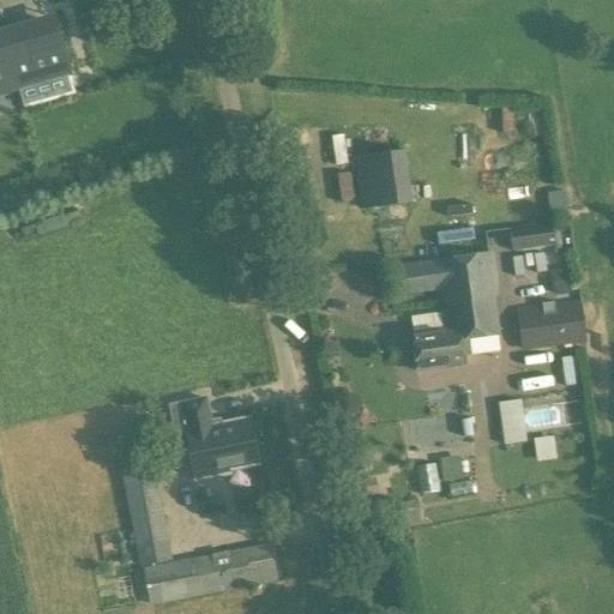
[(54,24),(18,34),(17,29),(0,32),(0,38),(14,89),(68,73),(54,24)]
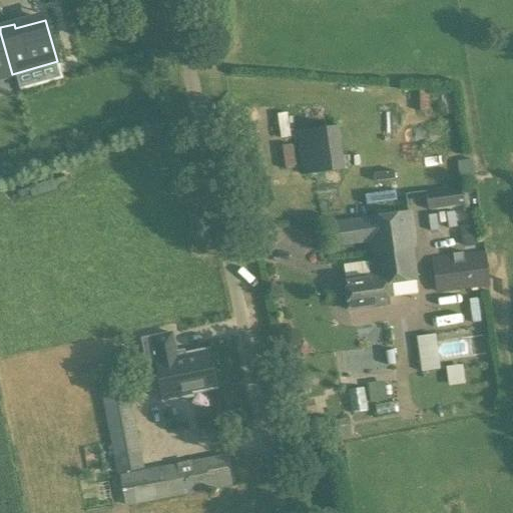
[(0,77),(12,74),(0,32),(0,77)]
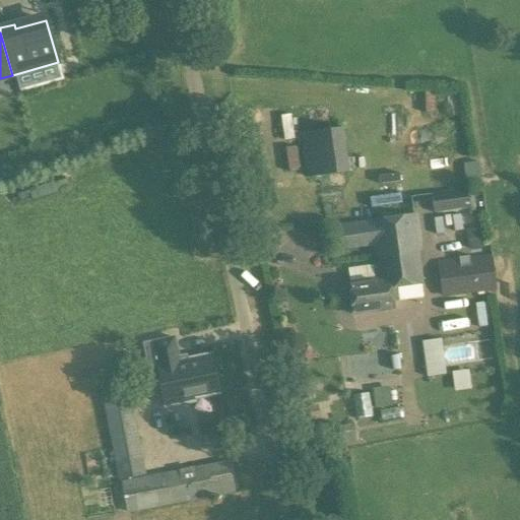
[(304,120),(305,132),(300,133),(305,178),(348,172),(342,127),(337,128),(335,115),(304,120)]
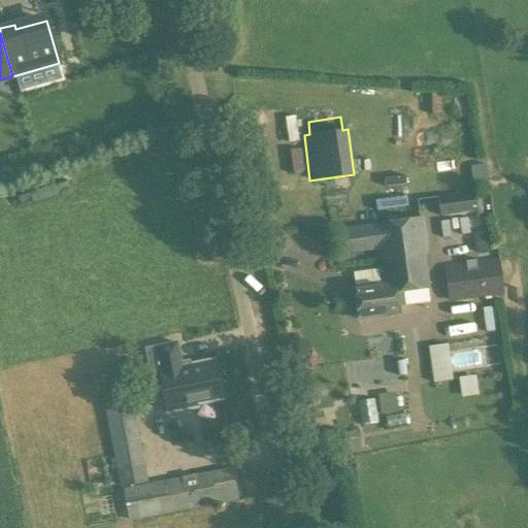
[(473,192),(437,197),(439,217),(476,211),(473,192)]
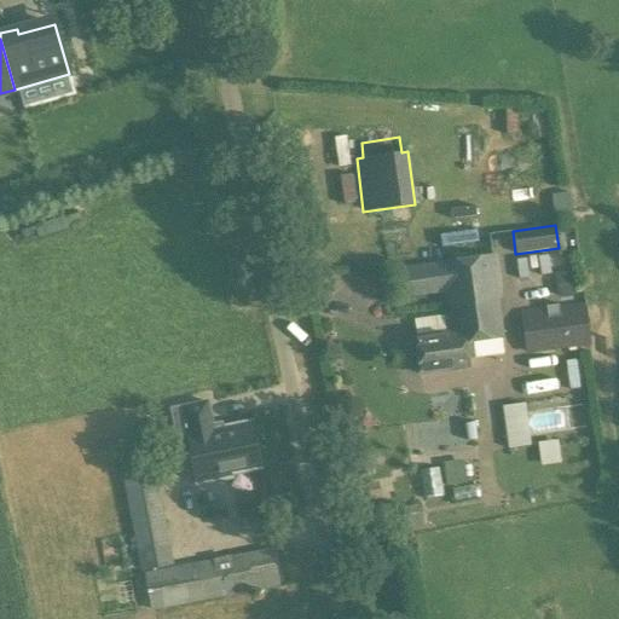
[(440,232),(441,243),(478,242),(476,230),(440,232)]
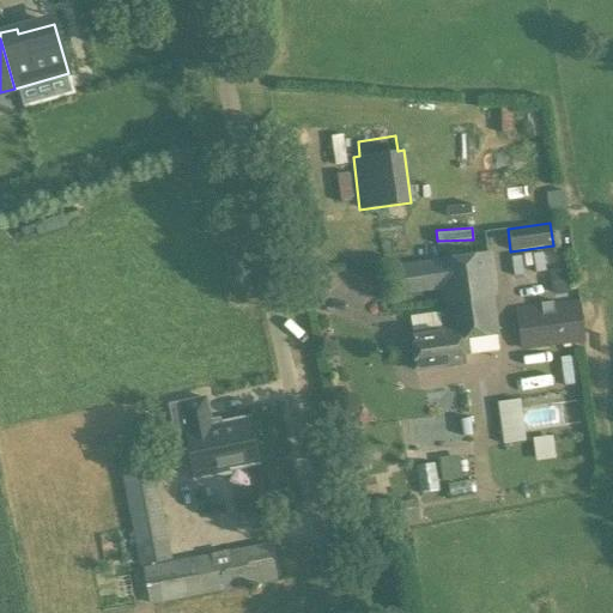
[(466,364),(462,341),(498,335),(491,290),(497,290),(491,252),(395,266),(399,296),(438,291),(444,331),(411,334),(416,370),(466,364)]
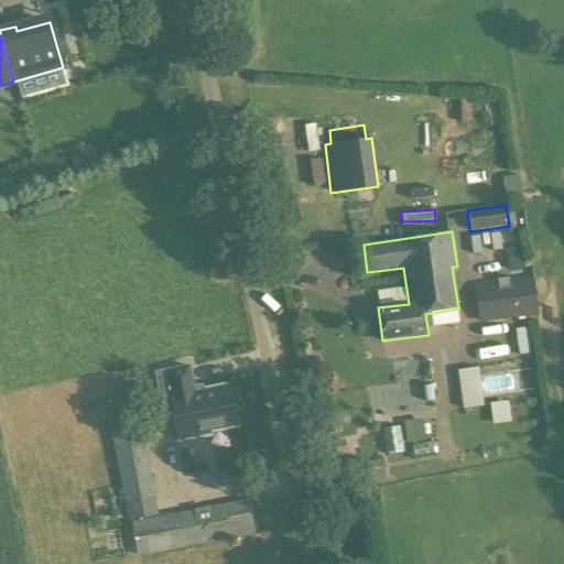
[(522,247),(505,249),(508,272),(525,270),(522,247)]
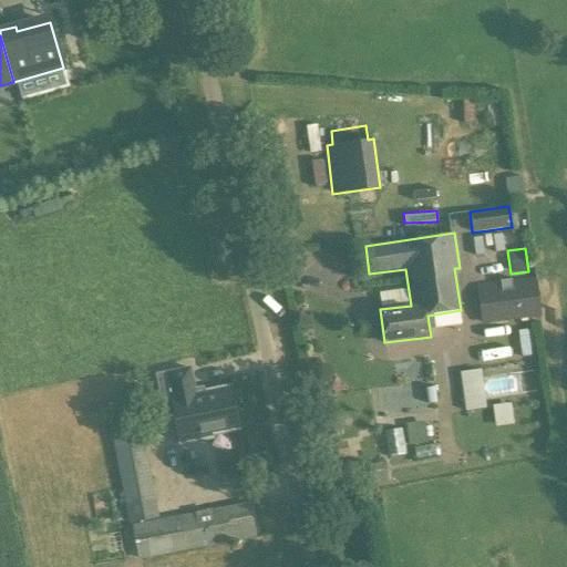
[(477,288),(482,323),(540,316),(536,279),(513,281),(512,279),(500,280),(501,285),(477,288)]
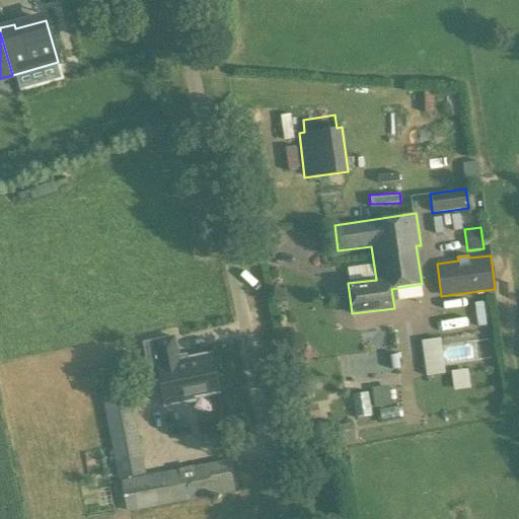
[(441,337),(422,339),(426,374),(445,372),(441,337)]
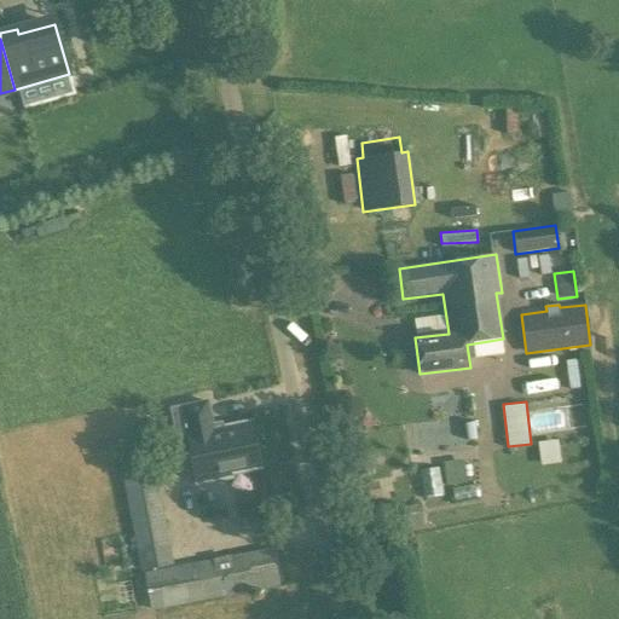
[(256,475),(255,469),(260,468),(250,424),(221,431),(220,427),(210,429),(206,404),(173,410),(178,439),(187,438),(197,485),(230,478),(229,474),(236,473),(237,479),(256,475)]
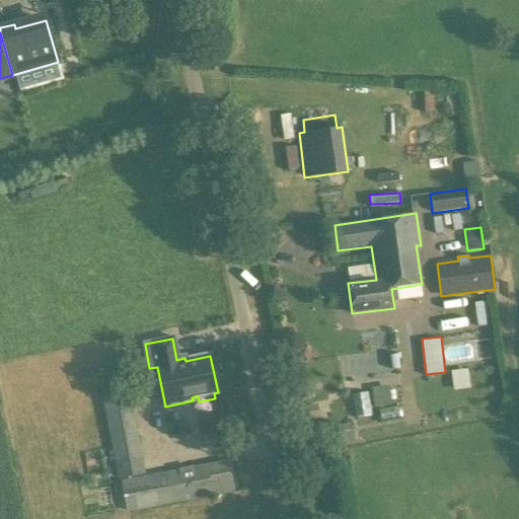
[(371,388),(374,408),(391,404),(388,385),(371,388)]
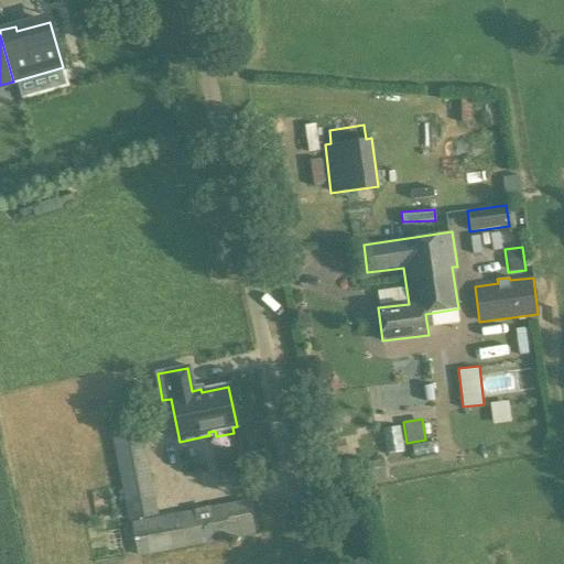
[(389,453),(405,448),(400,424),(383,429),(389,453)]
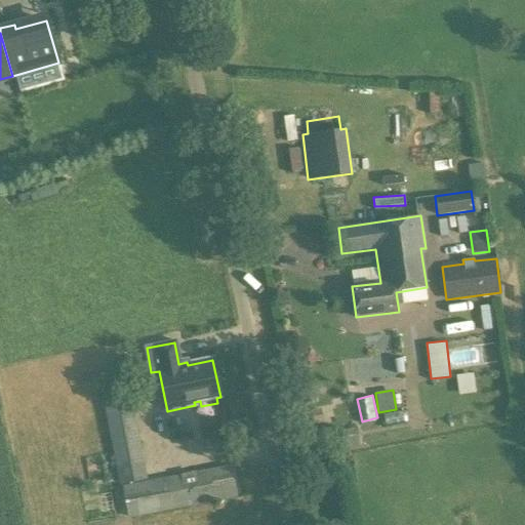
[(105,406),(119,484),(147,479),(132,401),(105,406)]
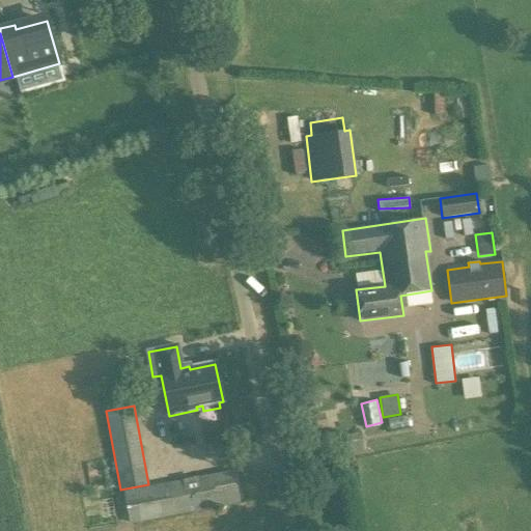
[(240,503),(232,472),(122,492),(129,524),(240,503)]
